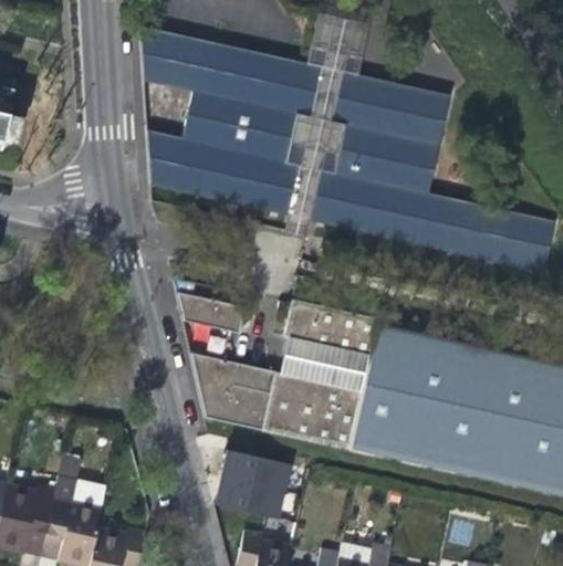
[(316,11),(305,62),(324,66),(312,117),(299,115),(289,161),(302,164),(291,215),(287,232),(305,237),(309,219),(321,168),(333,171),(344,125),(331,122),(343,70),(358,74),(369,23),(316,11)]
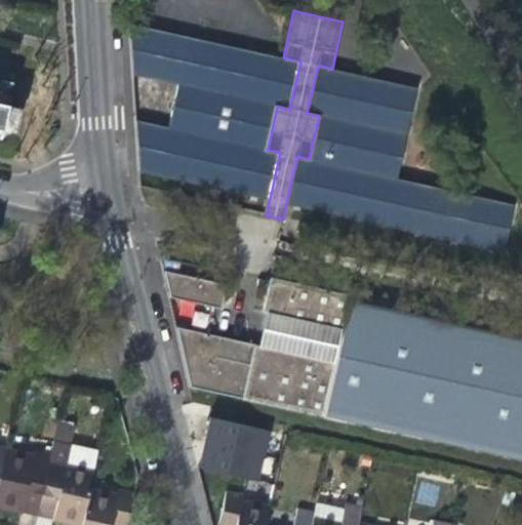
[(135,75),(147,78),(144,26),(132,24),(135,75)]
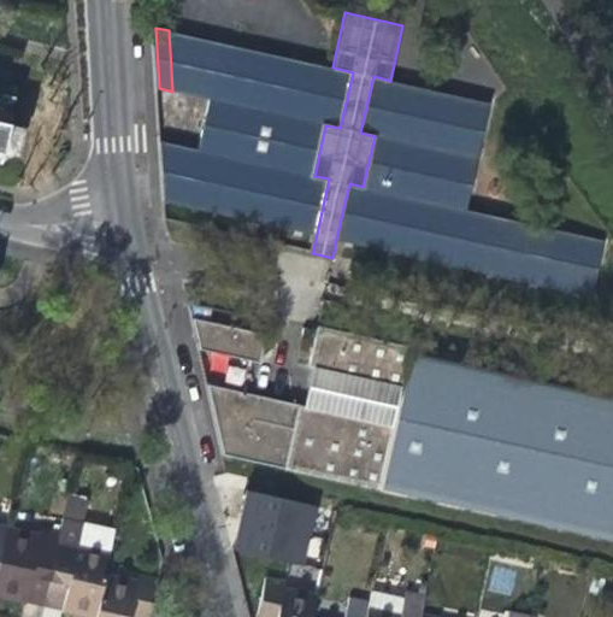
[(224,43),(169,30),(172,92),(212,100),(224,43)]
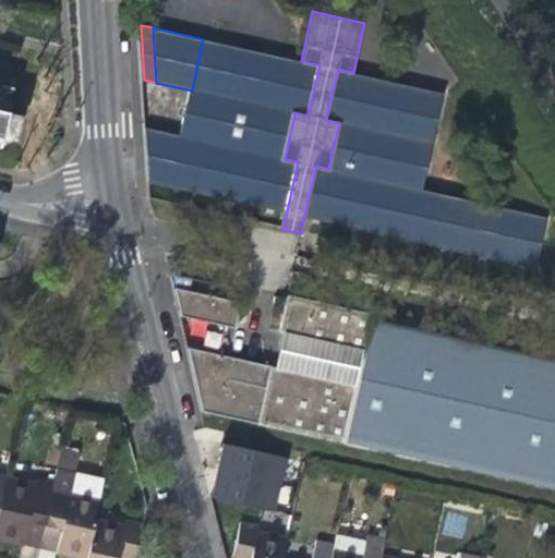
[(147,129),(151,181),(287,211),(298,161),(285,159),(294,113),(308,116),(320,65),(301,61),(203,39),(192,91),(181,136),(147,129)]
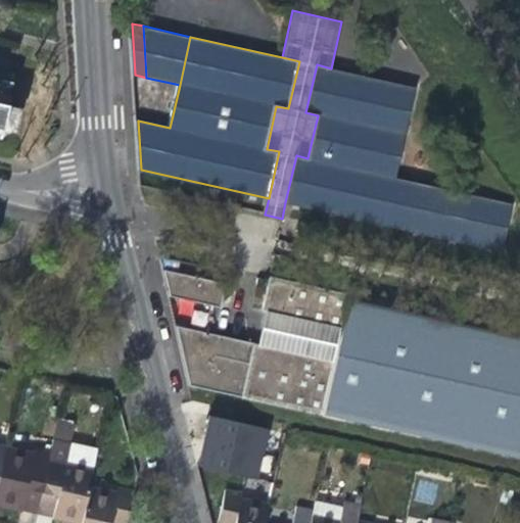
[(416,87),(331,68),(317,64),(305,112),(318,115),(308,158),(296,155),(285,202),(502,250),(512,203),(396,178),(416,87)]
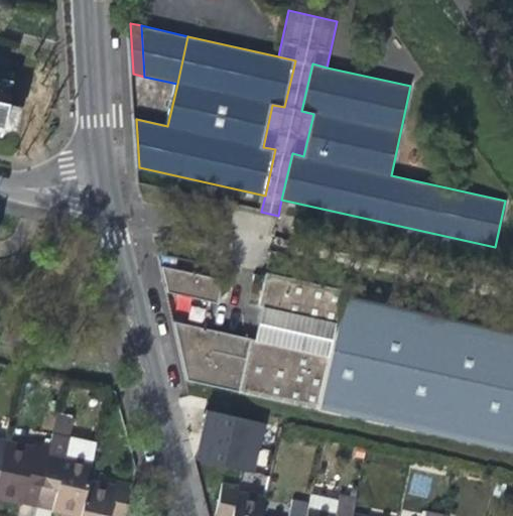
[(13,73),(0,69),(0,75),(12,78),(13,73)]
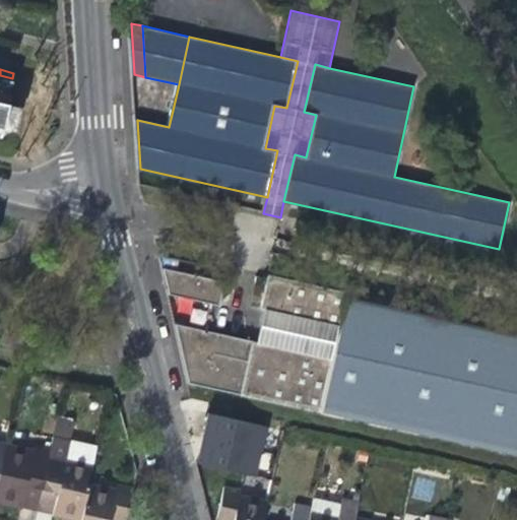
[(0,127),(1,127),(6,105),(12,78),(0,75),(0,127)]
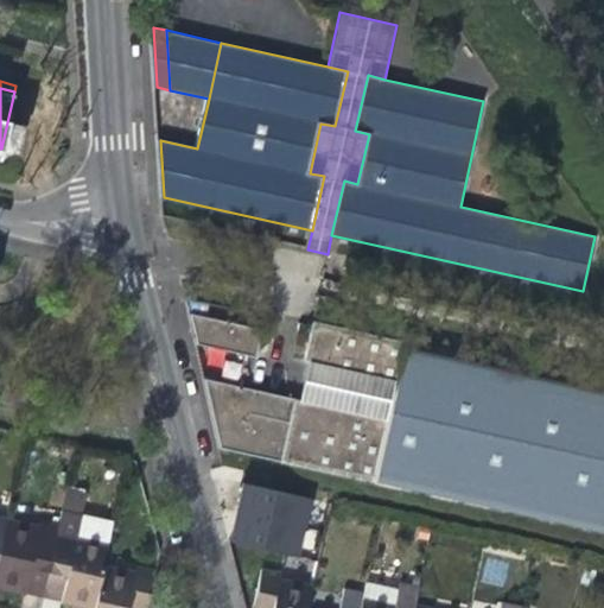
[(21,126),(7,122),(1,149),(0,152),(0,157),(6,153),(10,152),(16,152),(21,126)]
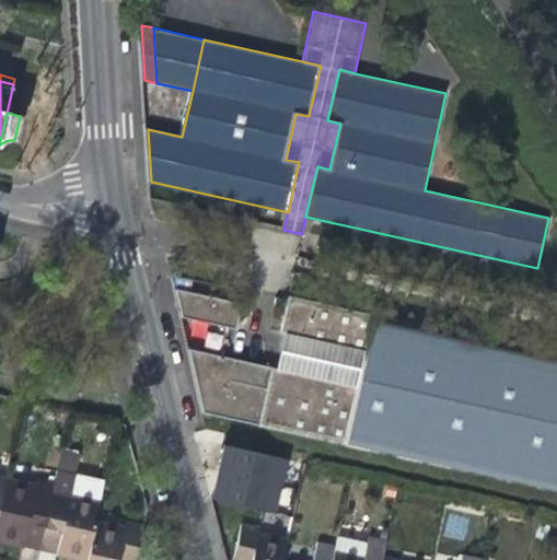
[(176,289),(183,315),(239,327),(244,303),(176,289)]
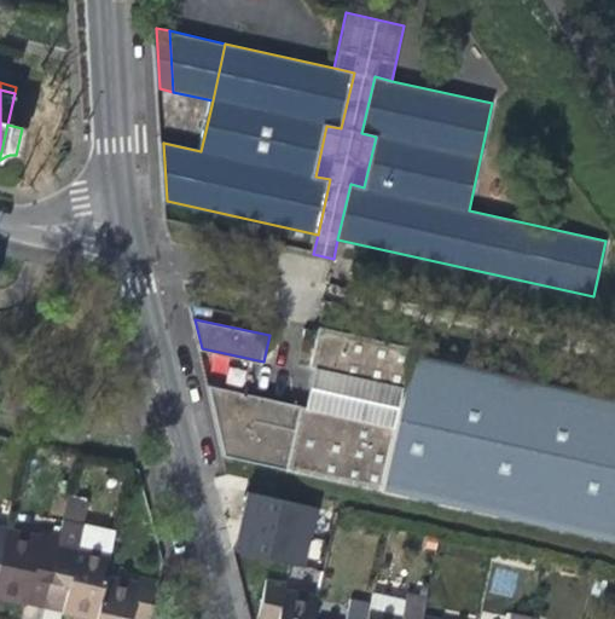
[(307,406),(209,385),(226,457),(614,544),(614,393),(320,329),(313,358),(312,368),(317,369),(307,406)]
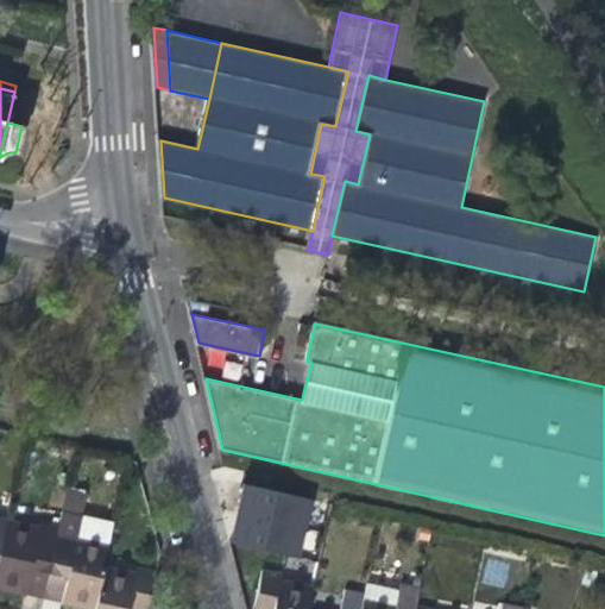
[(314,504),(243,489),(240,498),(234,526),(231,546),(301,562),(314,504)]
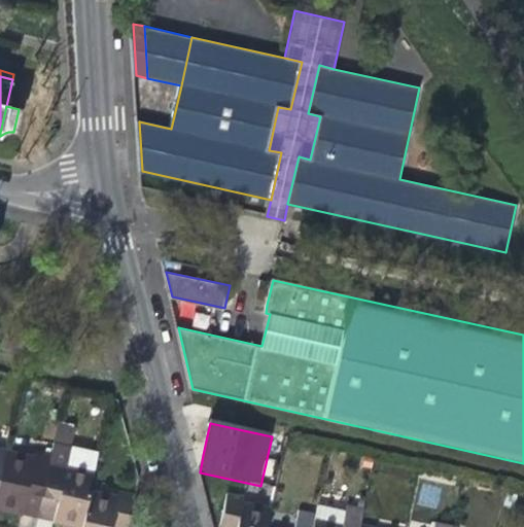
[(34,459),(7,453),(0,484),(0,511),(21,516),(26,494),(32,495),(43,497),(53,457),(36,453),(34,459)]
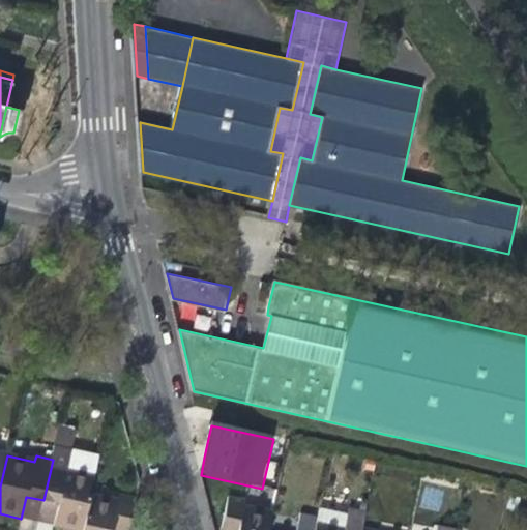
[(68,463),(53,460),(44,500),(53,503),(59,504),(53,526),(71,529),(82,529),(90,494),(94,475),(66,469),(68,463)]
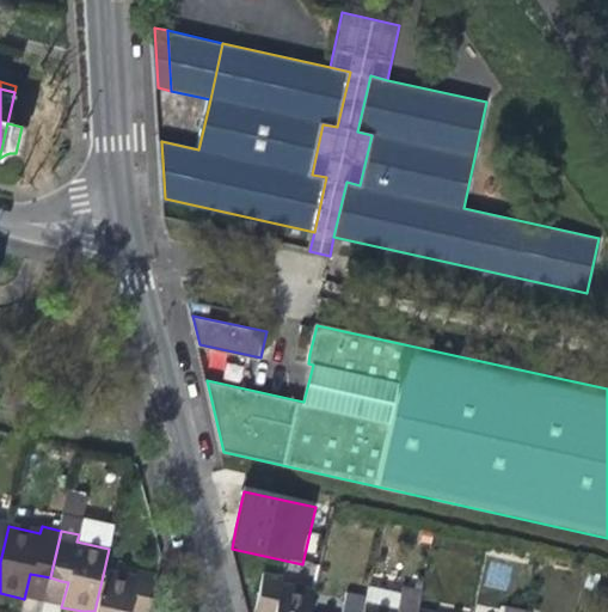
[(137,579),(104,570),(94,611),(129,611),(130,610),(140,611),(142,611),(148,611),(158,576),(140,571),(137,579)]
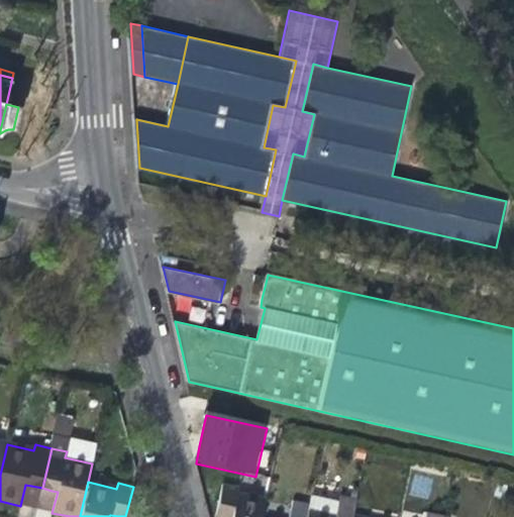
[(261,516),(265,499),(238,493),(239,488),(223,484),(216,516),(217,516),(261,516)]
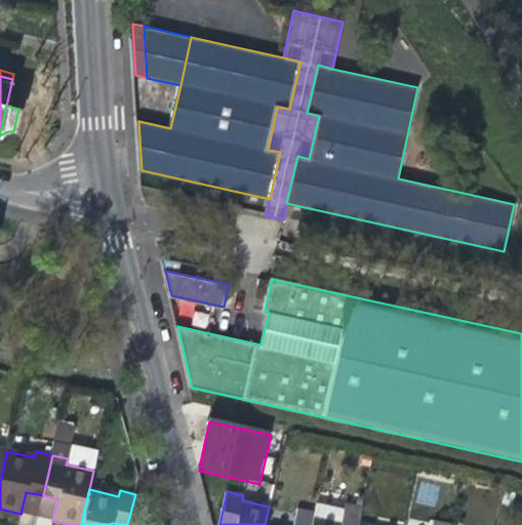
[(358,524),(359,523),(362,508),(345,502),(344,509),(316,502),(314,516),(313,518),(311,524),(358,524)]
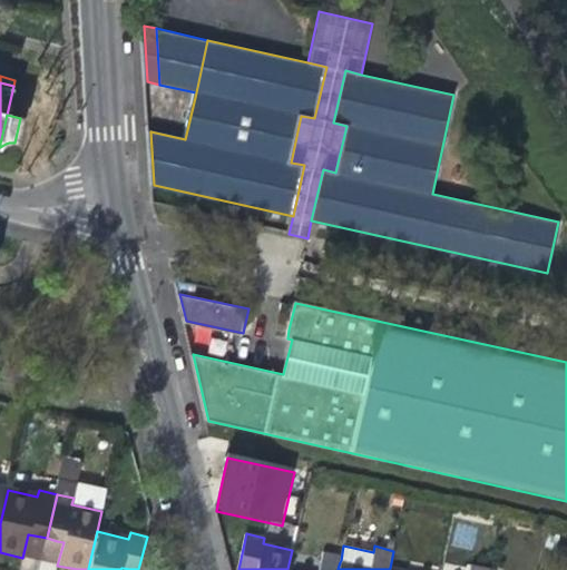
[(319,569),(338,569),(340,562),(341,560),(323,557),(319,569)]
